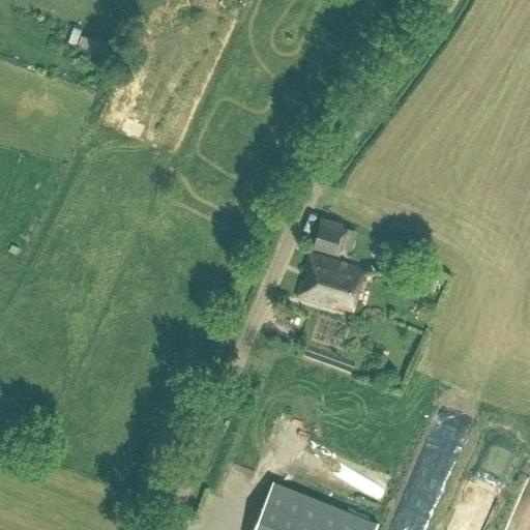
[(348,225),(321,216),(312,248),(339,256),(348,225)]
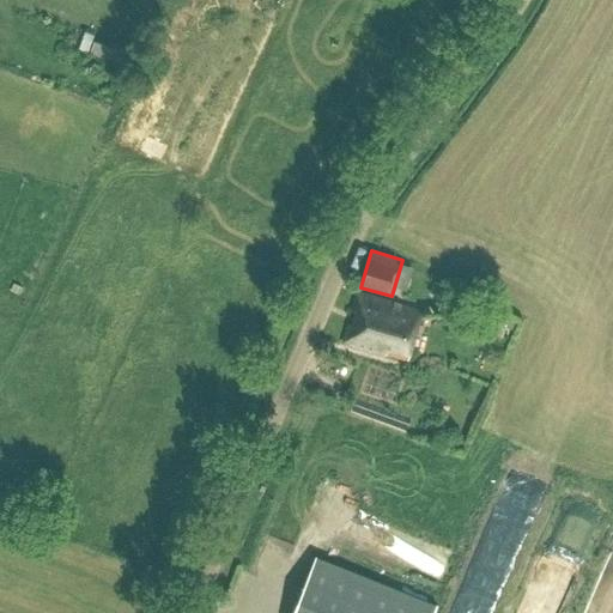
[(422,310),(358,292),(345,341),(407,359),(422,310)]
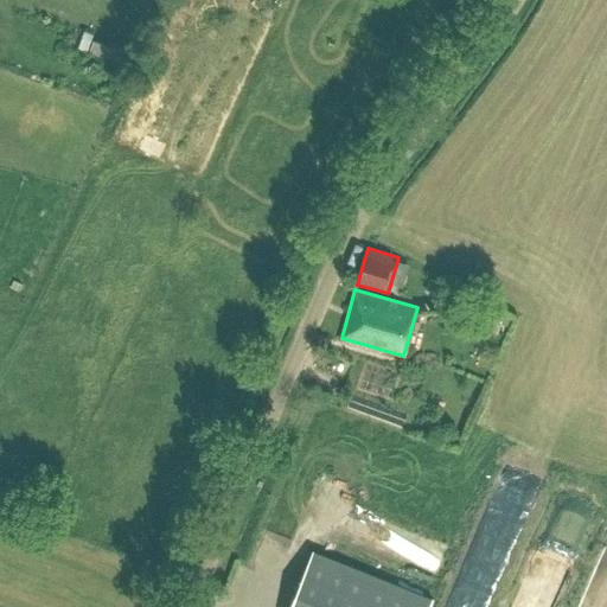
[(312,550),(288,606),(428,606),(433,599),(312,550)]
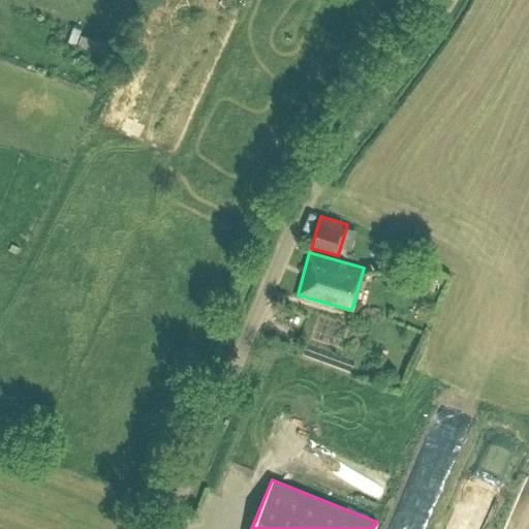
[(519,528),(528,528),(528,517),(526,516),(519,528)]
